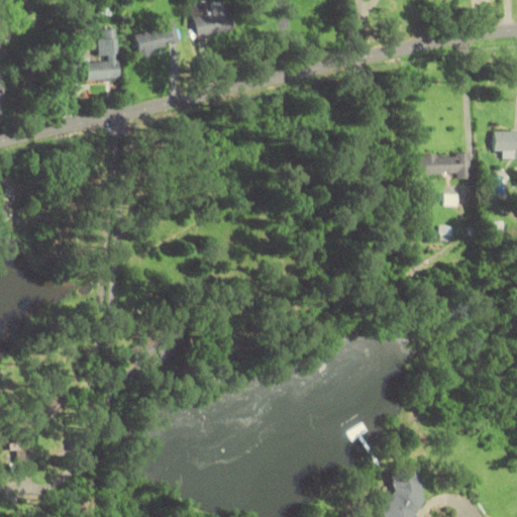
[(192,6),(197,37),(233,31),(228,1),(192,6)]
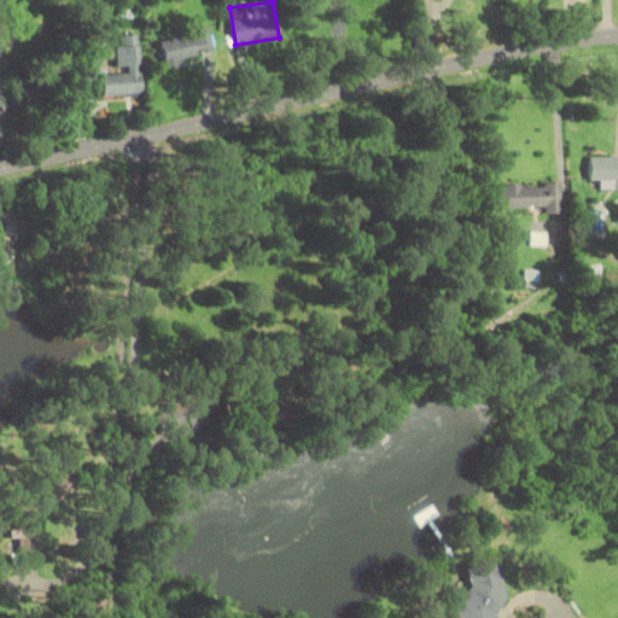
[(158,41),(165,66),(215,52),(208,27),(158,41)]
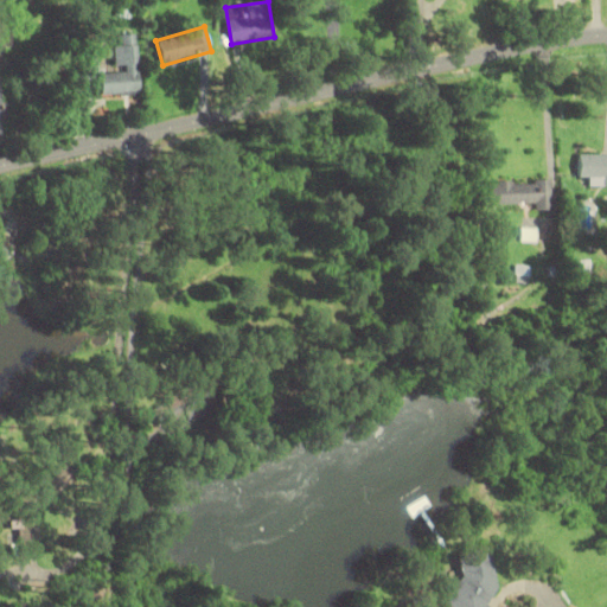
[(116,71),(100,72),(101,95),(141,93),(138,33),(123,33),(123,45),(115,45),(116,71)]
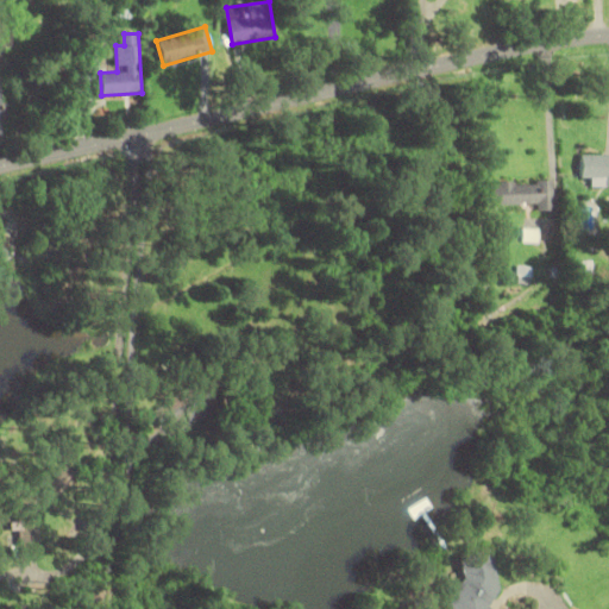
[(582,179),(591,179),(591,187),(608,186),(608,154),(582,155),(582,179)]
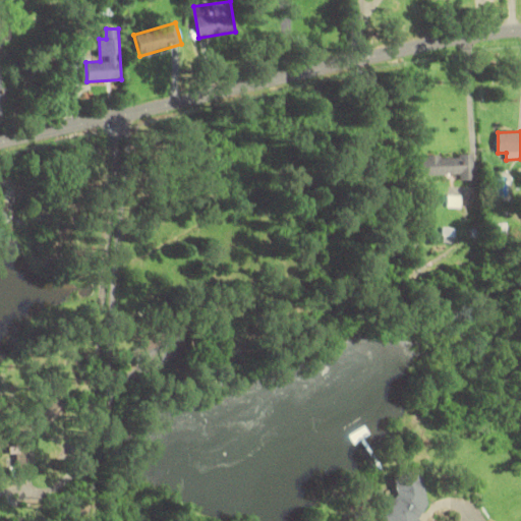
[(413,156),(413,174),(462,174),(462,156),(413,156)]
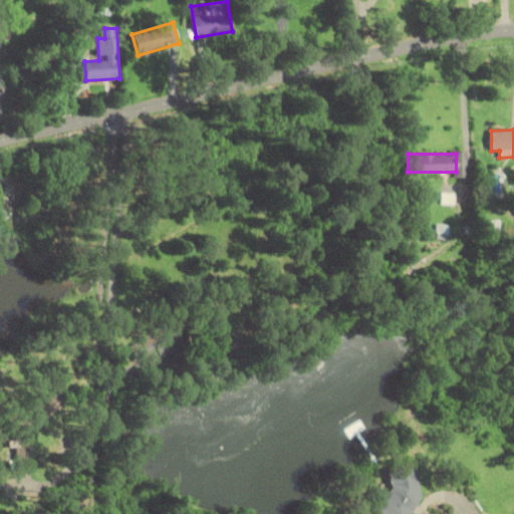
[(429,476),(404,462),(374,511),(379,513),(416,513),(409,510),(429,476)]
